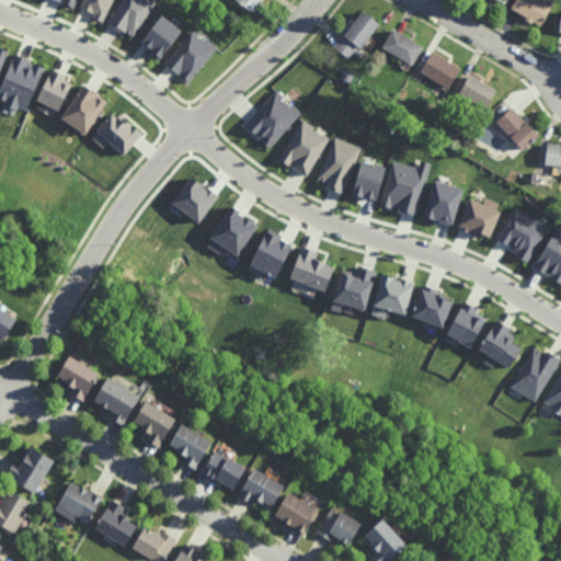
[(105,21),(113,0),(83,0),(80,10),(105,21)]
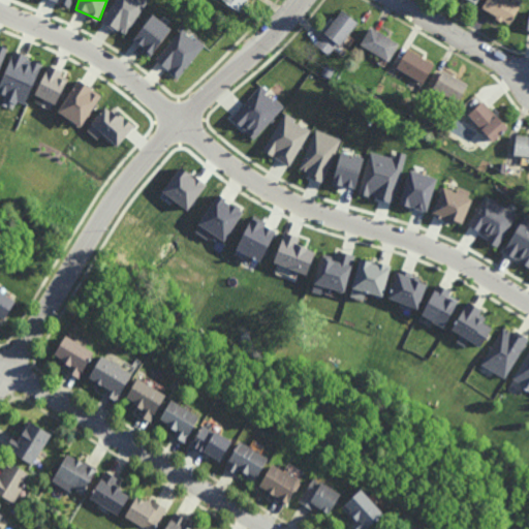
[(115,0),(101,22),(125,36),(148,0),(115,0)]
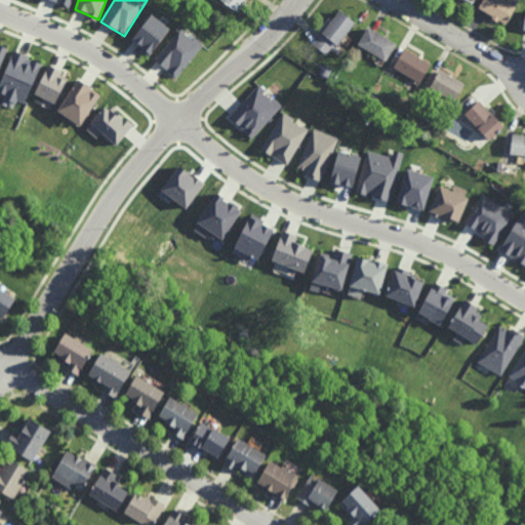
[(246,0),(239,11),(223,0),(246,0)]
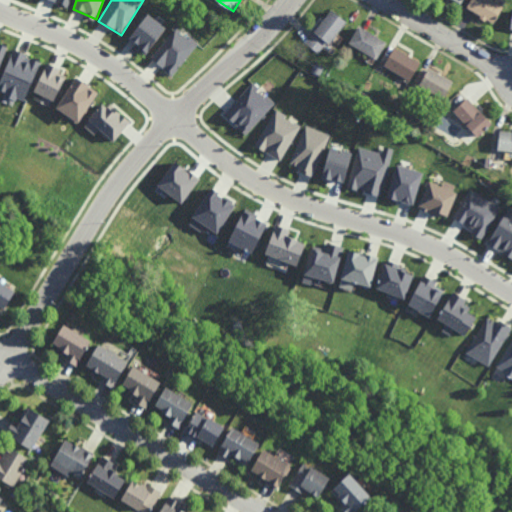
[(494,23),(487,19),(486,21),(480,18),(481,15),(467,6),(470,0),(494,0),(504,6),(494,23)]
